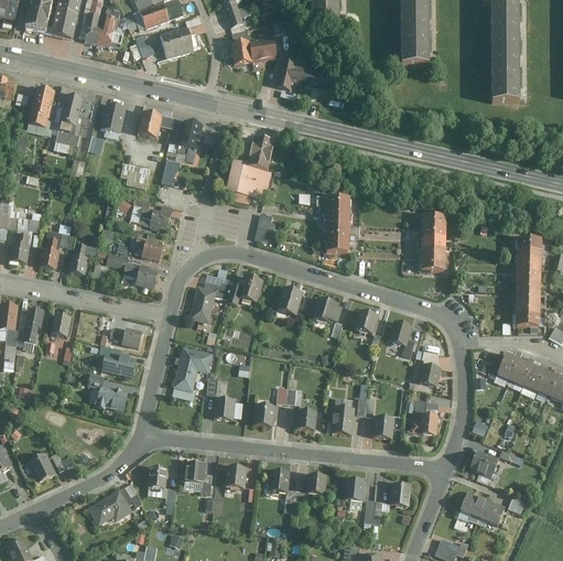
[(0,0),(0,18),(13,21),(18,0),(0,0)]
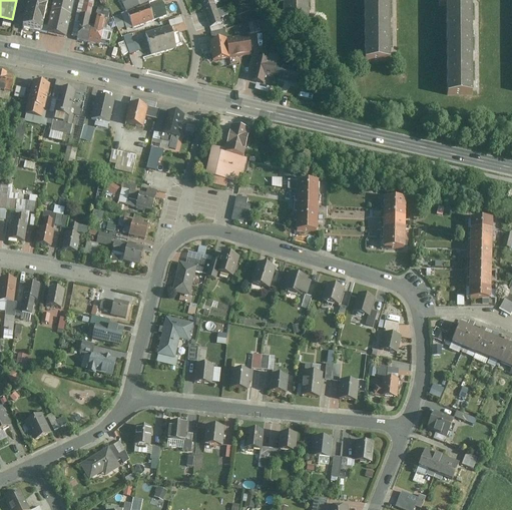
[(26,0),(22,24),(42,29),(48,0),(26,0)]
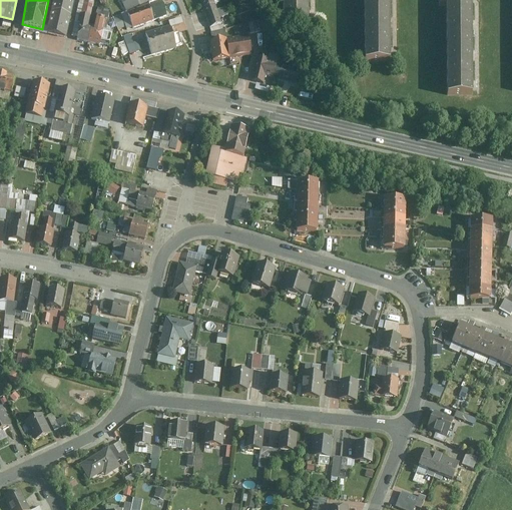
[(53,0),(52,8),(70,12),(72,0),(53,0)]
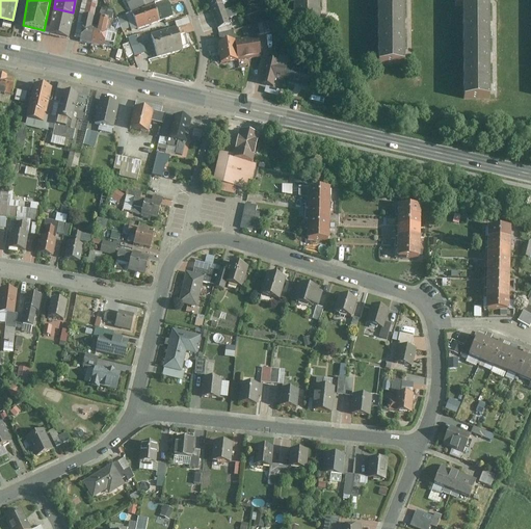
[(85,0),(83,9),(94,11),(97,0),(85,0)]
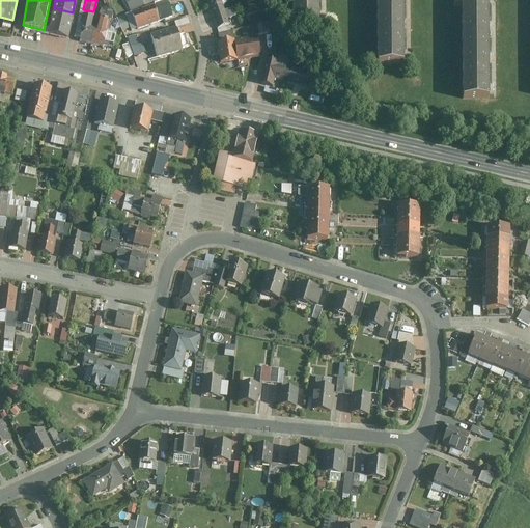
[(154,2),(131,11),(136,27),(170,15),(165,0),(162,0),(155,3),(154,2)]
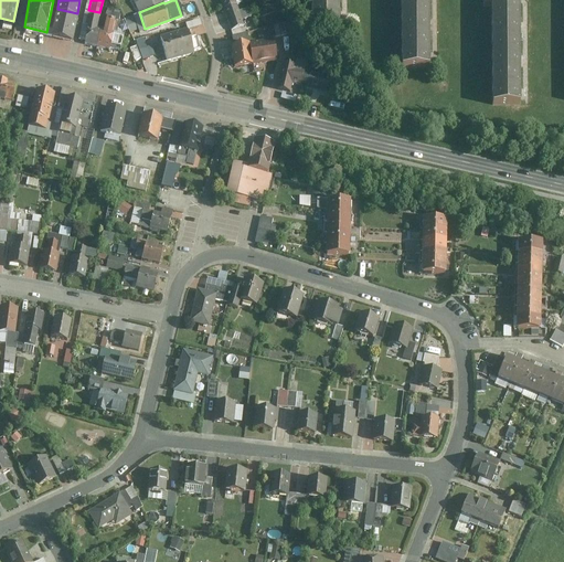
[(310,0),(311,23),(339,23),(338,0),(310,0)]
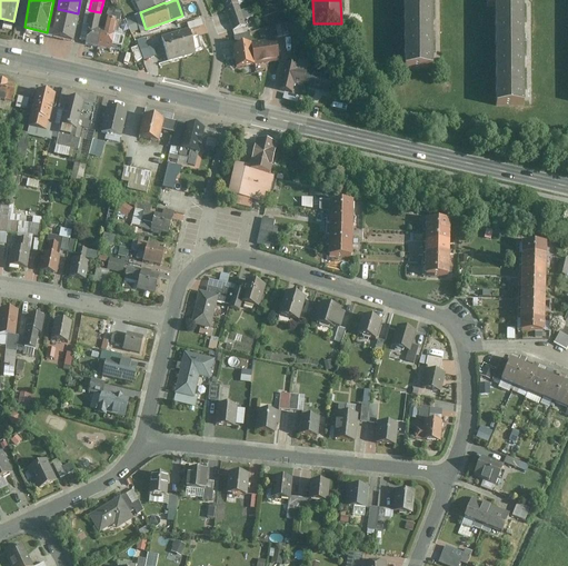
[(495,0),(495,33),(524,32),(524,0),(495,0)]
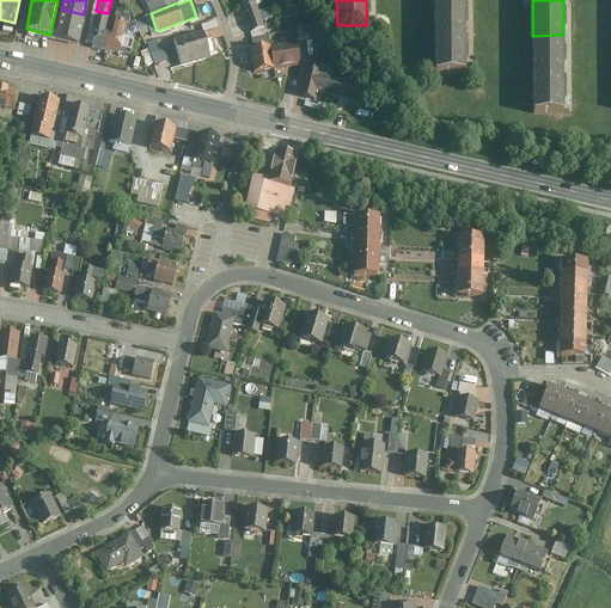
[(258,1),(243,6),(251,30),(266,24),(258,1)]
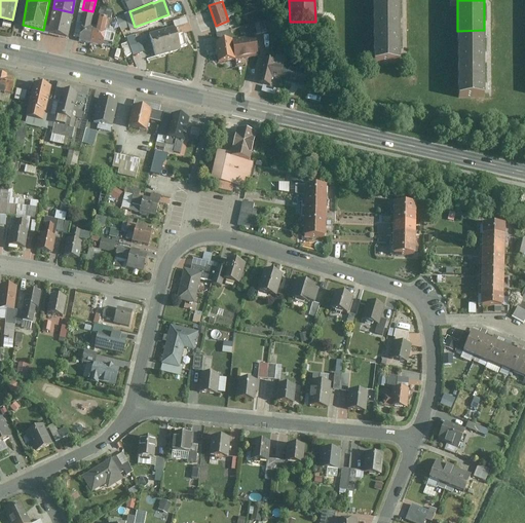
[(374,1),(374,31),(400,31),(400,1),(374,1)]
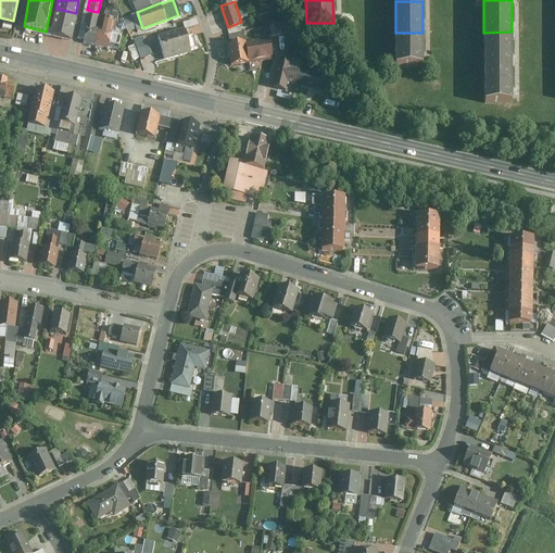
[(57,9),(51,33),(71,37),(76,13),(57,9)]
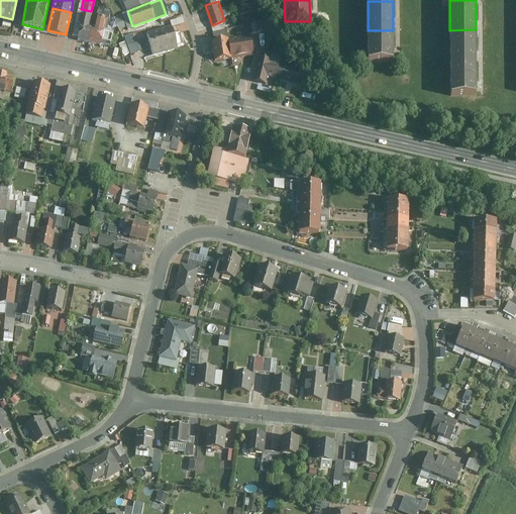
[(97,24),(93,23),(89,39),(110,44),(113,31),(104,29),(105,25),(107,26),(110,9),(102,8),(101,10),(99,10),(97,24)]
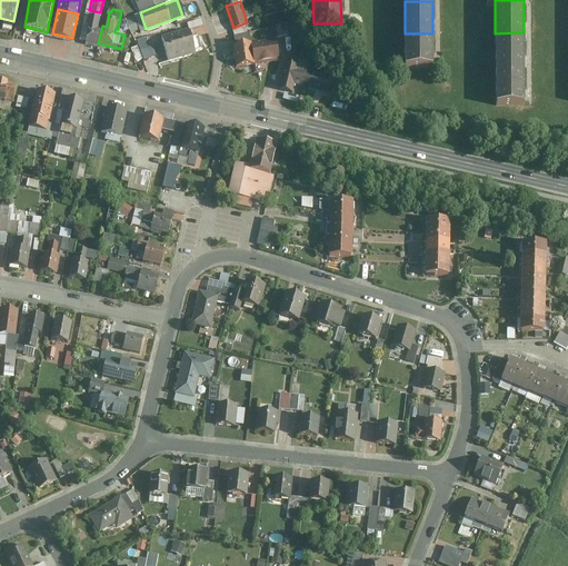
[(98,43),(102,26),(99,25),(101,16),(89,12),(87,22),(89,22),(85,41),(98,43)]
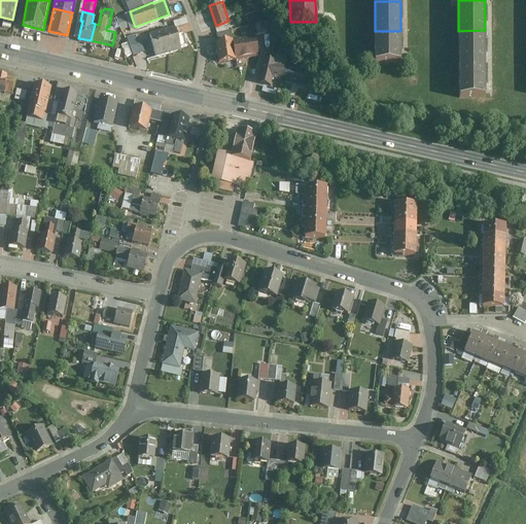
[(267,29),(266,19),(248,21),(249,32),(267,29)]
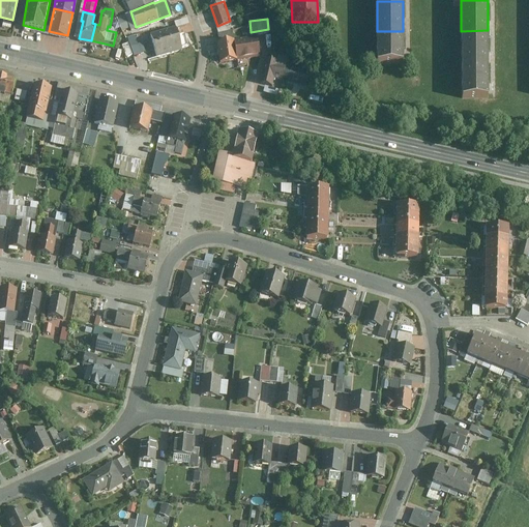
[(175,26),(162,29),(168,51),(180,48),(180,47),(187,45),(184,32),(177,34),(175,26)]
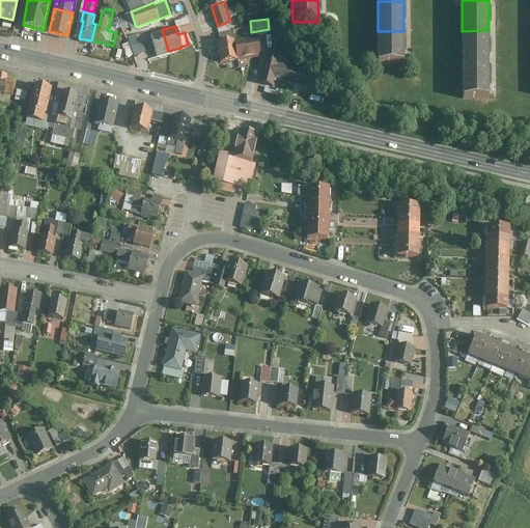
[(239,57),(235,37),(233,27),(219,31),(220,39),(217,39),(219,59),(239,57)]
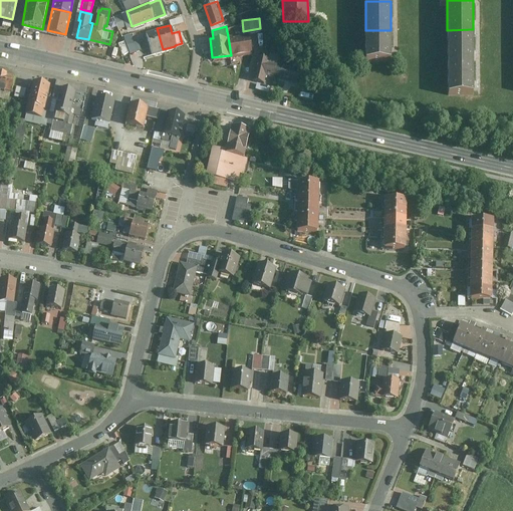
[(157,28),(145,31),(151,53),(163,49),(157,28)]
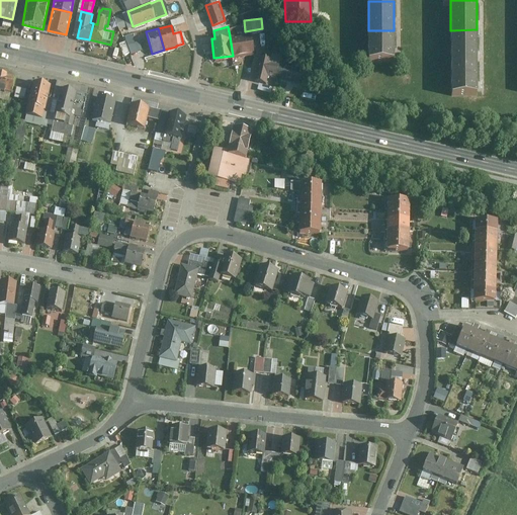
[(450,30),(450,61),(478,61),(477,29),(450,30)]
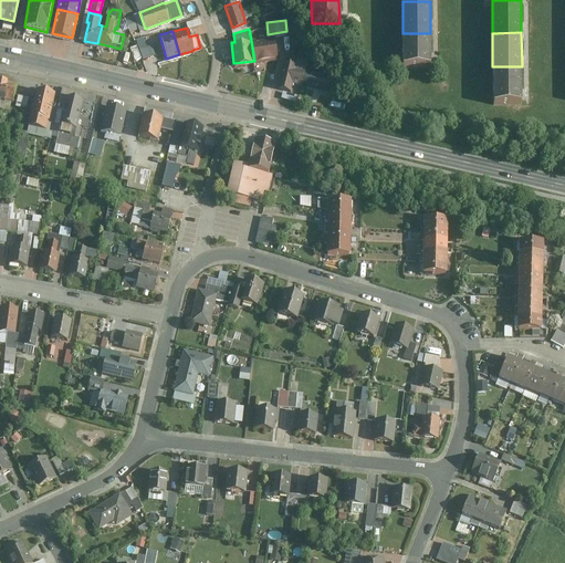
[(403,33),(403,65),(430,65),(430,33),(403,33)]
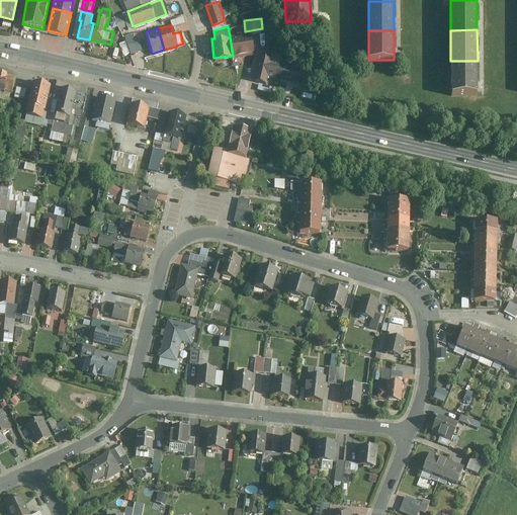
[(123,33),(131,52),(142,48),(138,38),(135,40),(131,31),(123,33)]
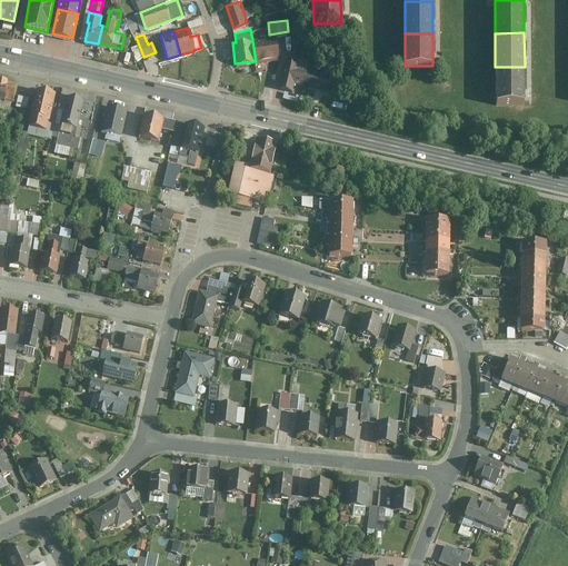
[(276,37),(252,40),(256,61),(279,58),(276,37)]
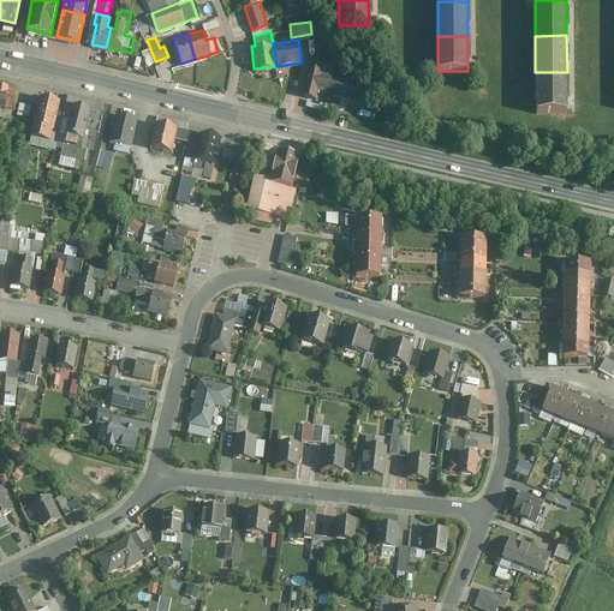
[(329,90),(333,73),(323,72),(323,67),(309,65),(303,94),(319,96),(320,88),(329,90)]
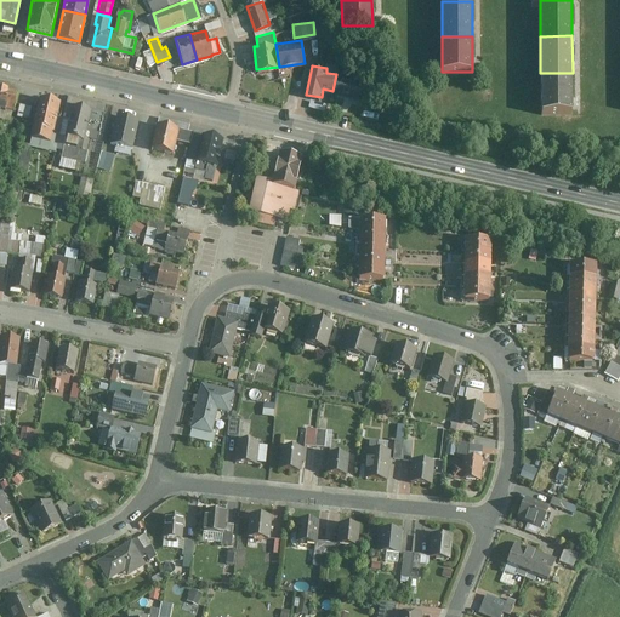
[(540,73),(540,112),(573,112),(573,73),(540,73)]
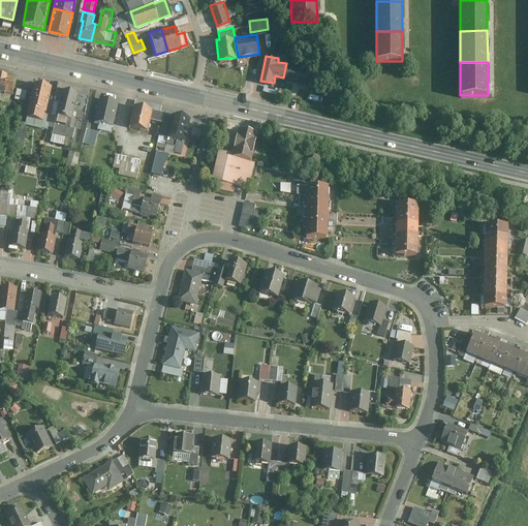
[(313,70),(286,63),(283,78),(310,84),(313,70)]
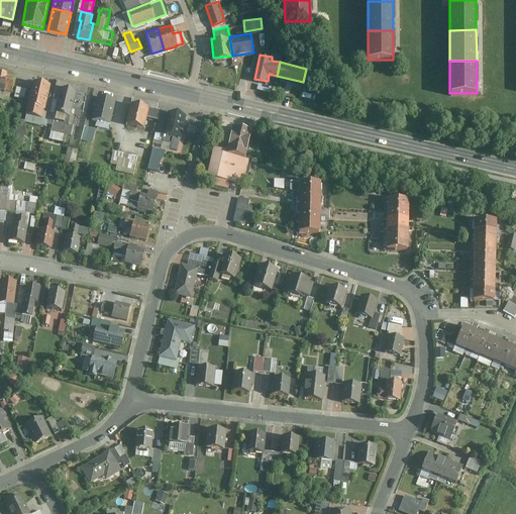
[(0,90),(3,91),(4,89),(11,90),(14,75),(0,71),(0,90)]
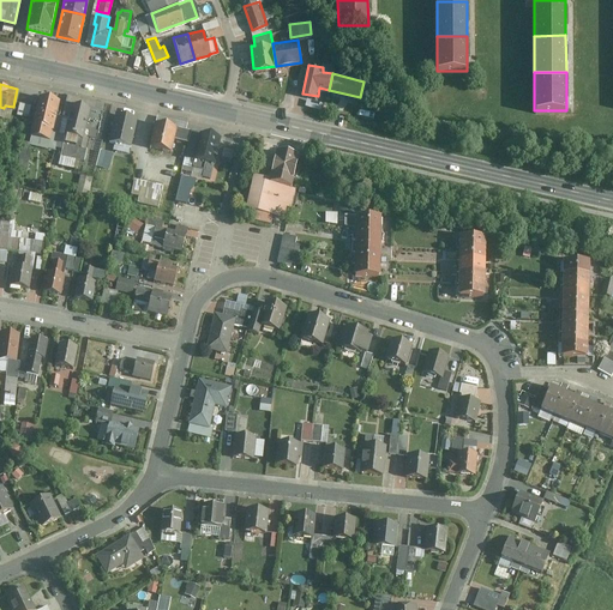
[(62,100),(41,94),(29,143),(54,148),(62,115),(59,114),(62,100)]
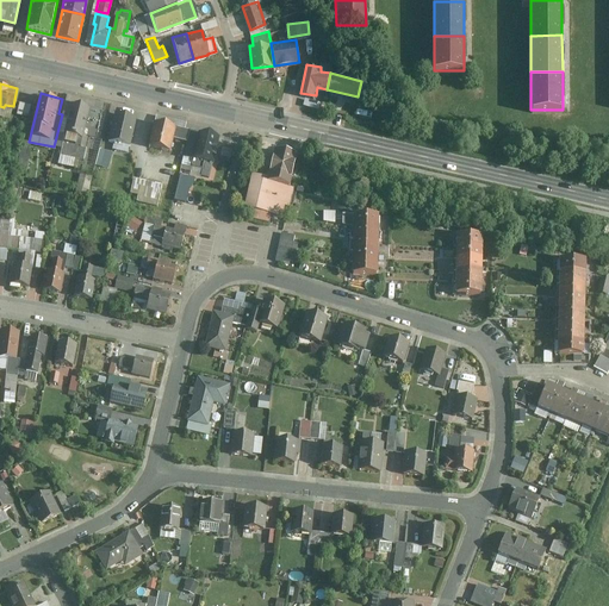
[(17,111),(28,113),(30,102),(19,100),(17,111)]
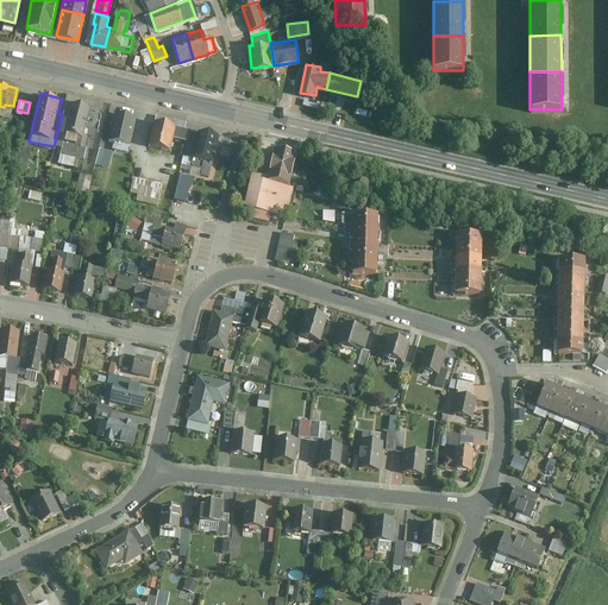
[(95,107),(74,101),(62,152),(85,158),(92,126),(99,128),(104,108),(98,107),(95,107)]
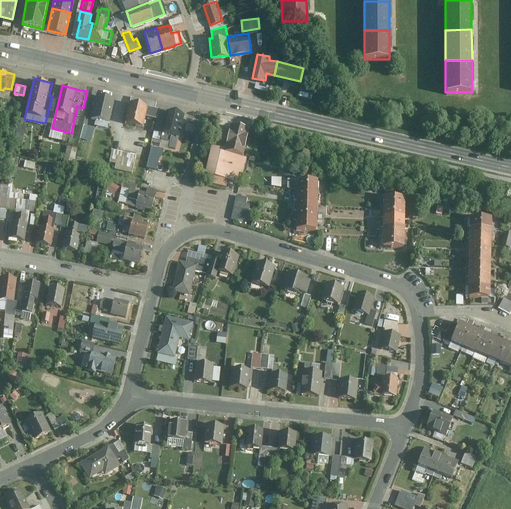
[(110,121),(115,97),(97,93),(92,117),(110,121)]
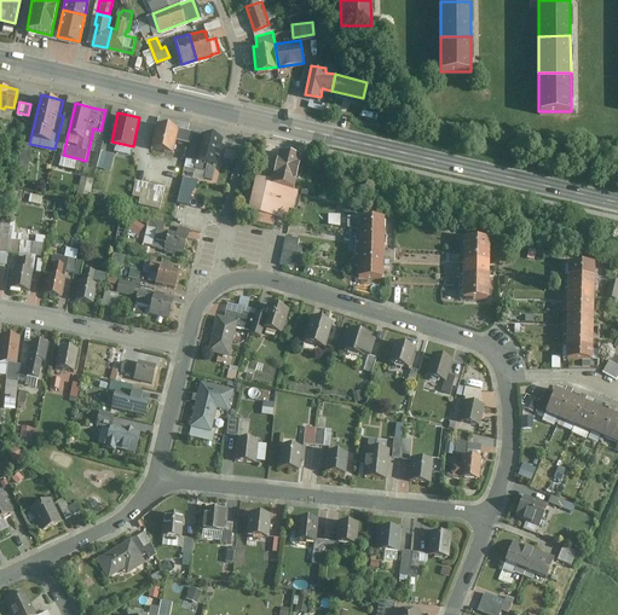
[(180,127),(159,122),(152,146),(174,152),(178,138),(192,141),(195,131),(180,127)]
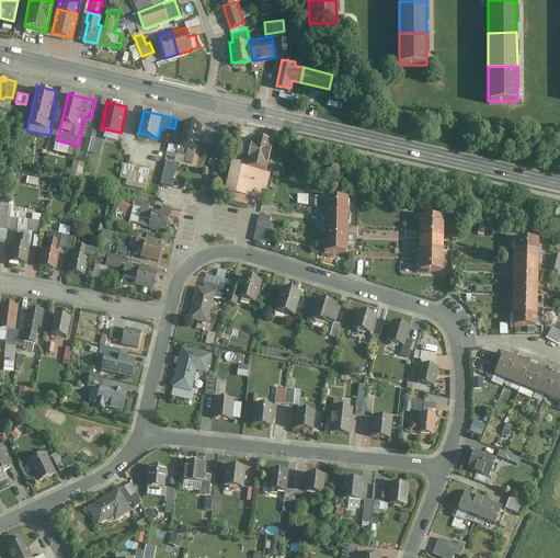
[(194,160),(203,124),(176,118),(174,128),(168,154),(194,160)]
